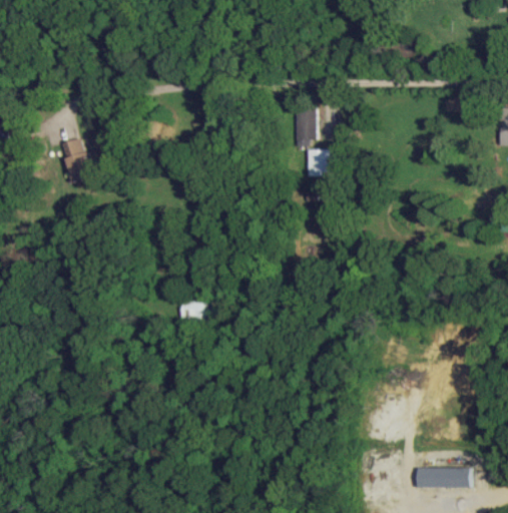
[(507,107),(499,108),(499,146),(507,146),(507,107)]
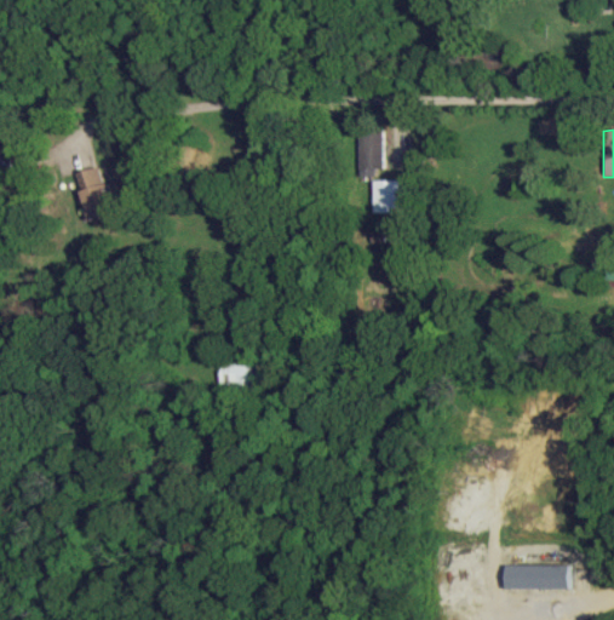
[(380,131),(359,131),(360,177),(382,176),(380,131)]
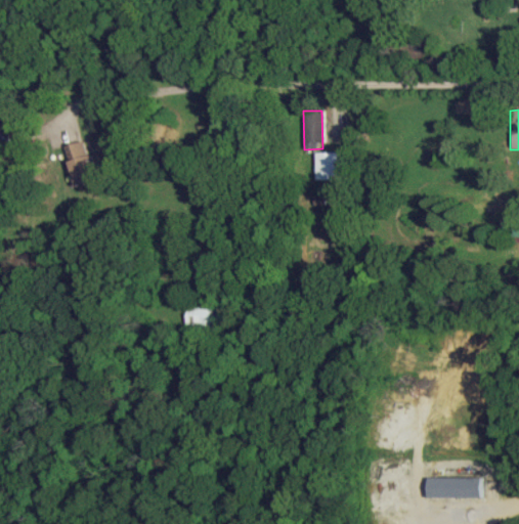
[(60,146),(74,186),(94,180),(82,140),(60,146)]
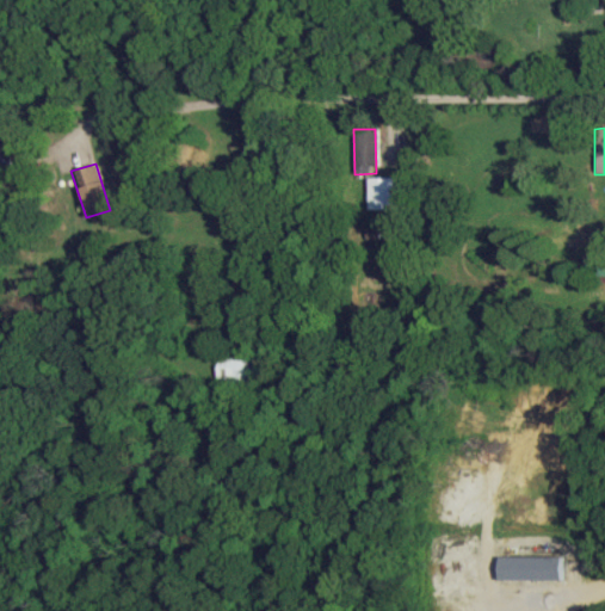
[(366,210),(395,210),(395,178),(368,178),(366,210)]
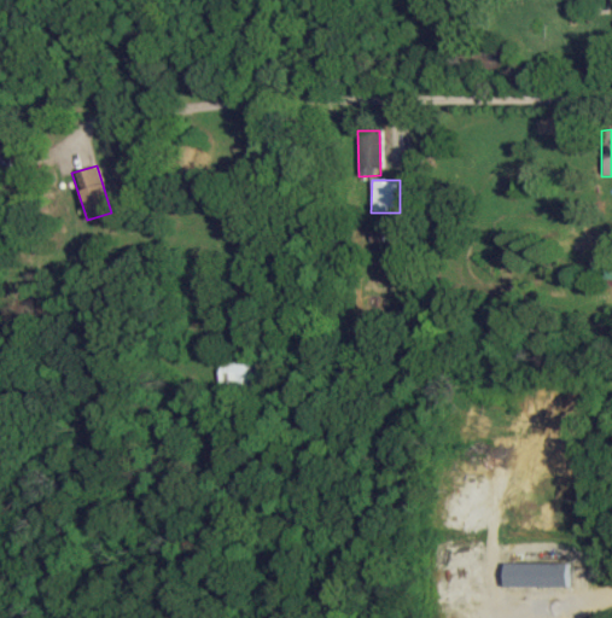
[(248,385),(249,362),(219,361),(219,385),(248,385)]
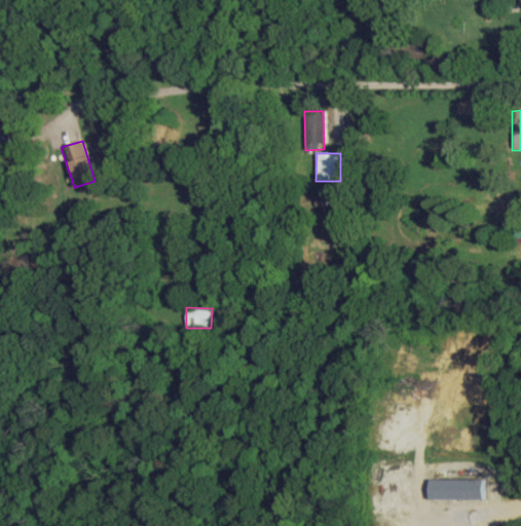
[(483,478),(426,478),(426,498),(483,498),(483,478)]
